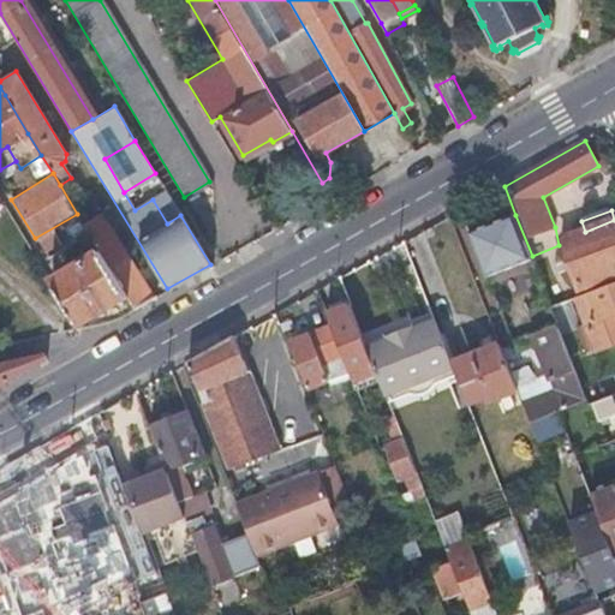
[(83,224),(100,250),(135,306),(154,296),(100,212),(83,224)]
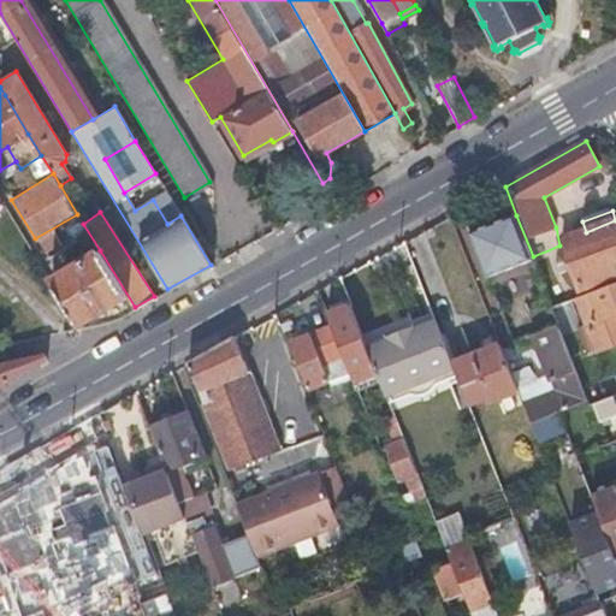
[(474,232),(472,234),(489,278),(491,277),(505,271),(505,272),(534,261),(533,256),(516,215),(474,232)]
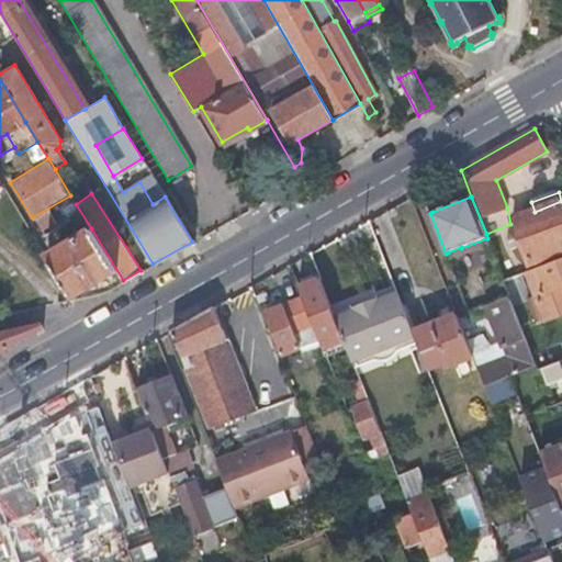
[(561,201),(535,212),(515,220),(531,266),(561,254),(561,201)]
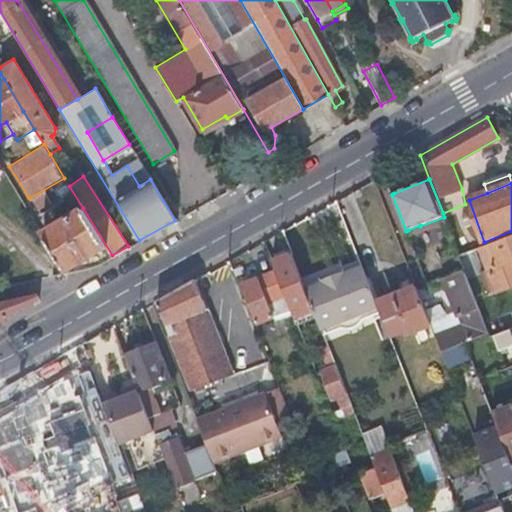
[(64,272),(92,266),(112,255),(83,208),(40,234),(64,272)]
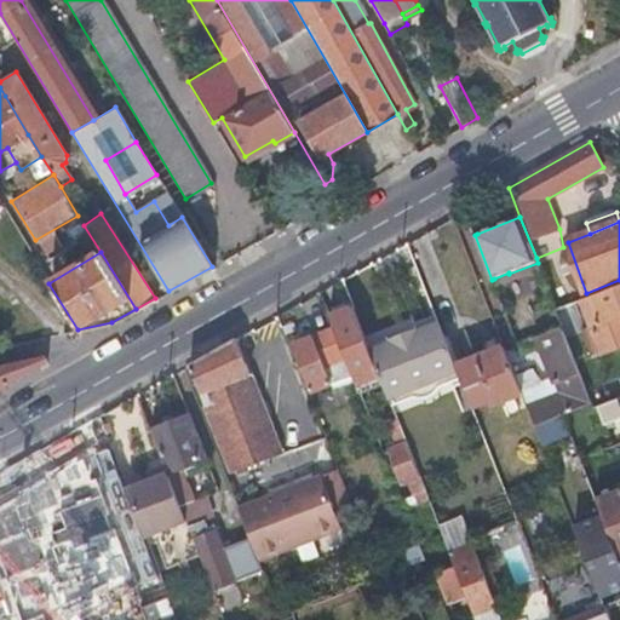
[(509,273),(494,279),(498,288),(541,271),(538,263),(509,274),(509,273)]
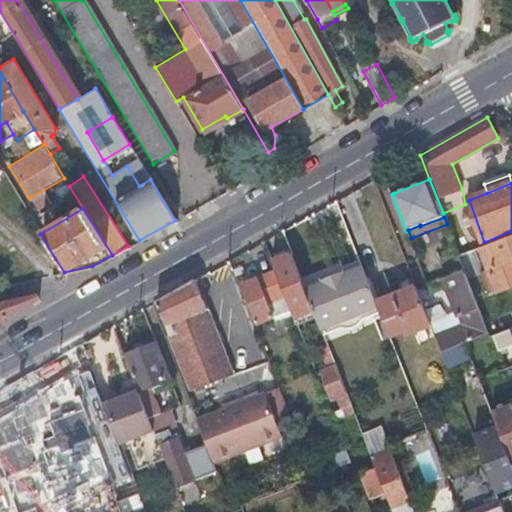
[(511,236),(482,248),(490,270),(482,273),(490,295),(511,287),(511,236)]
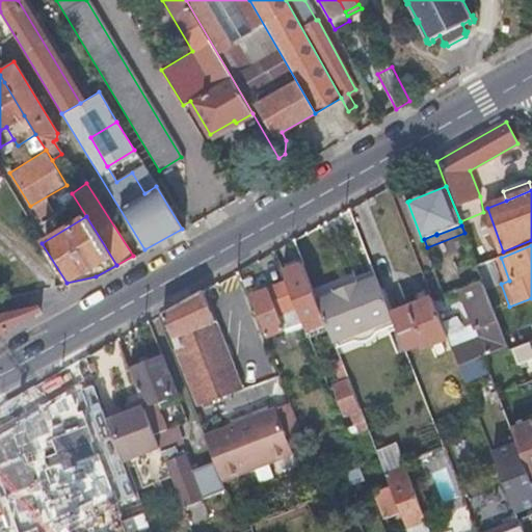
[(303,264),(284,272),(288,283),(304,323),(310,339),(329,330),(321,308),(303,264)]
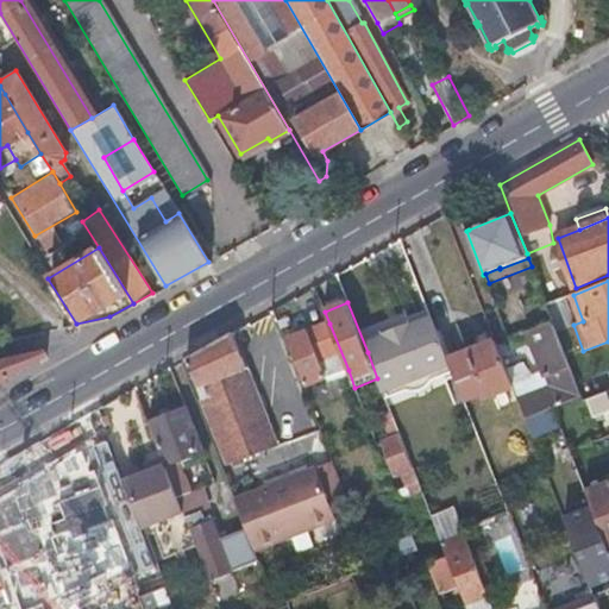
[(552,387),(519,400),(526,419),(554,408),(571,401),(583,396),(553,321),(529,331),(552,387)]
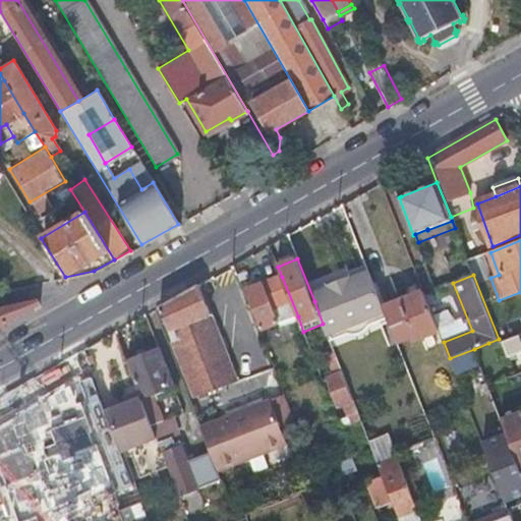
[(282,277),(264,284),(279,325),(298,316),(282,277)]
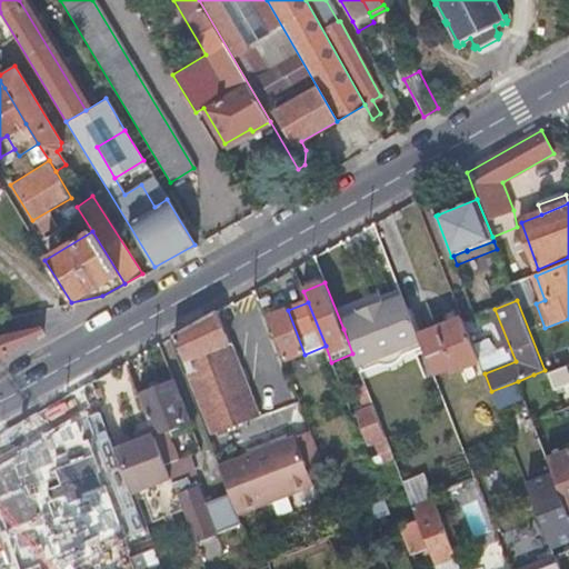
[(365,320),(343,329),(352,353),(360,371),(361,375),(425,349),(419,336),(407,305),(389,311),(388,309),(365,318),(365,320)]
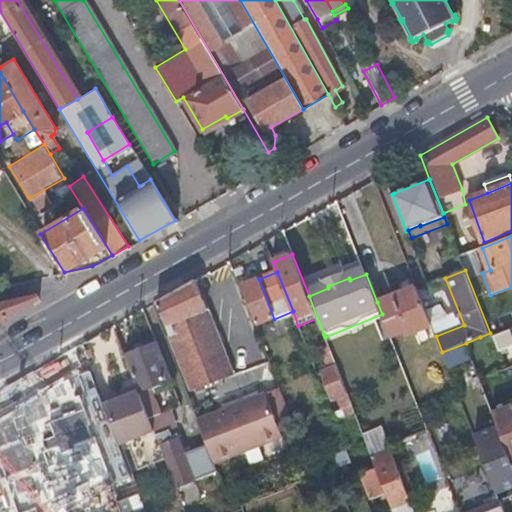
[(274,319),(259,279),(242,286),(258,325),(274,319)]
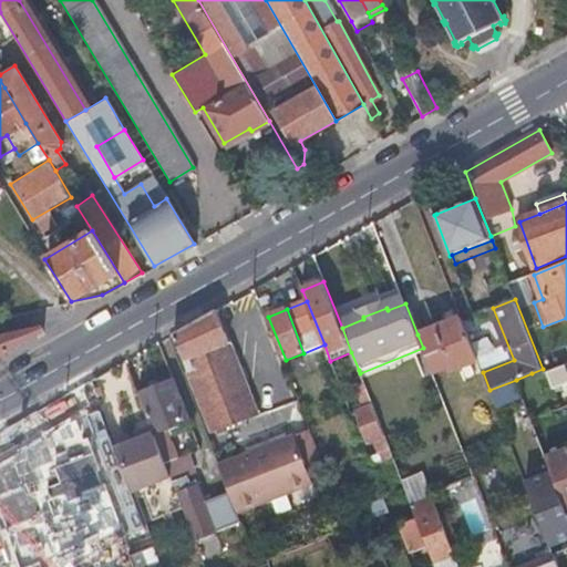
[(258,414),(217,310),(175,333),(213,432),(258,414)]
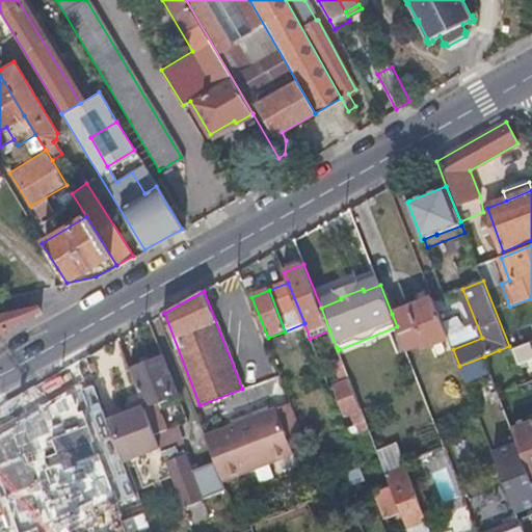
[(433,298),(392,314),(397,326),(406,350),(423,344),(424,349),(450,339),(433,298)]
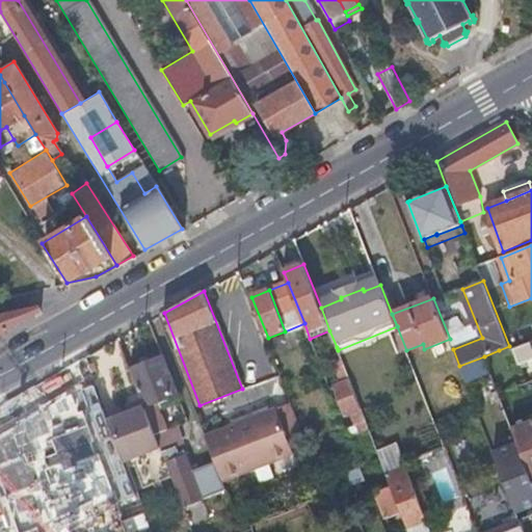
[(0,329),(51,302),(0,313),(0,329)]
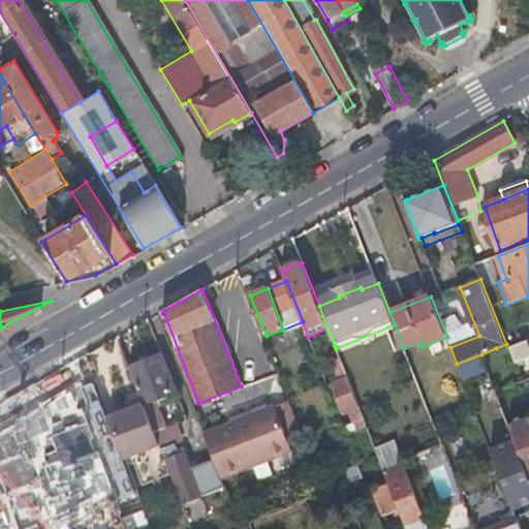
[(528,340),(511,347),(517,362),(528,356),(528,340)]
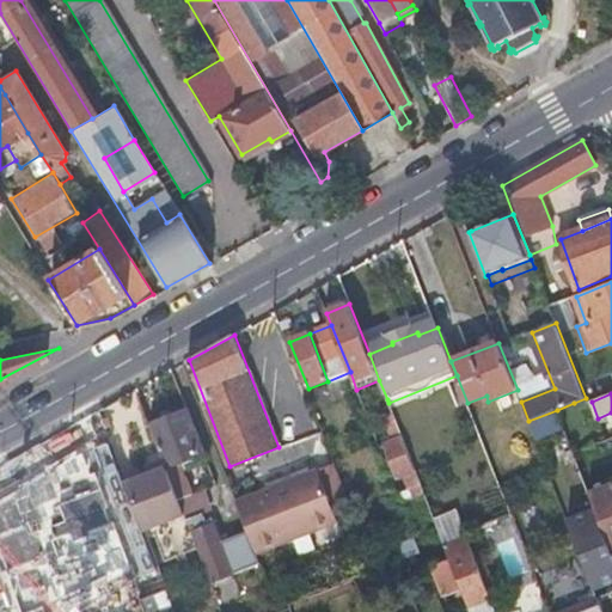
[(557,410),(528,421),(537,440),(564,429),(557,410)]
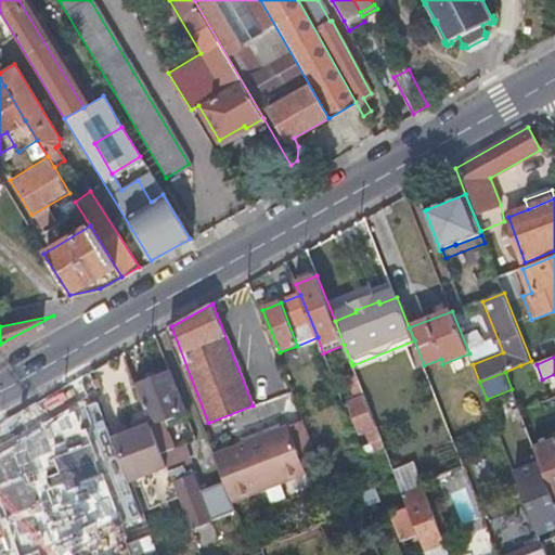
[(151,426),(162,454),(170,451),(165,434),(160,436),(157,426),(156,422),(182,412),(185,411),(171,373),(136,386),(149,421),(151,426)]
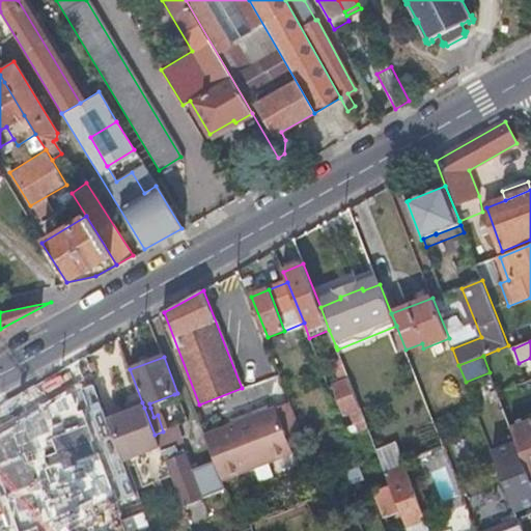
[(356,423),(365,419),(341,360),(334,362),(337,367),(335,367),(342,383),(334,387),(344,415),(351,412),(356,423)]
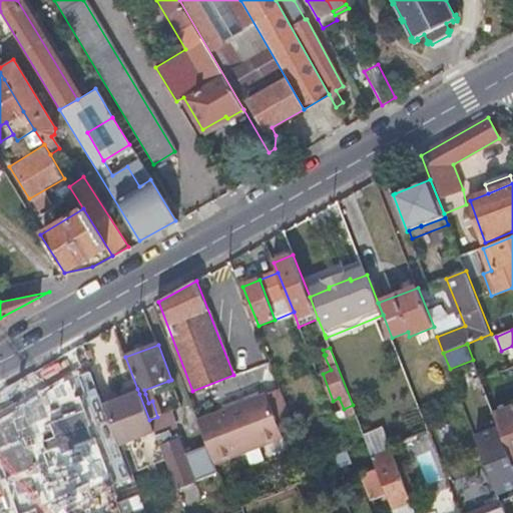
[(33,371),(54,430),(68,425),(75,444),(92,438),(63,360),(33,371)]
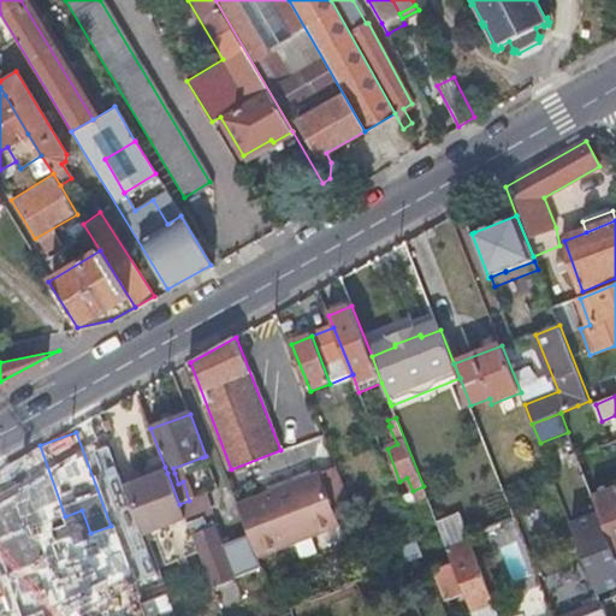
[(202,457),(173,468),(175,473),(184,471),(185,474),(206,467),(202,457)]
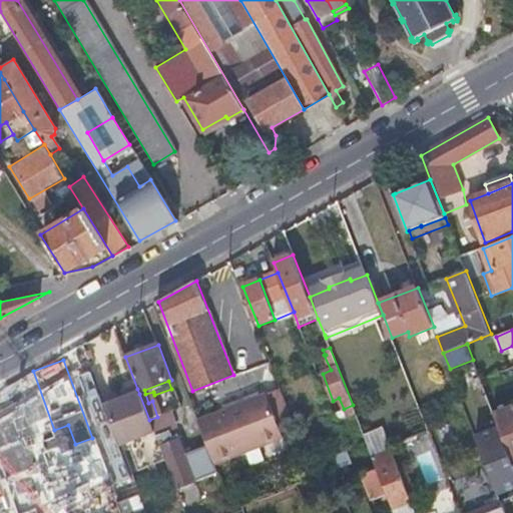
[(122,394),(124,399),(139,394),(137,389),(122,394)]
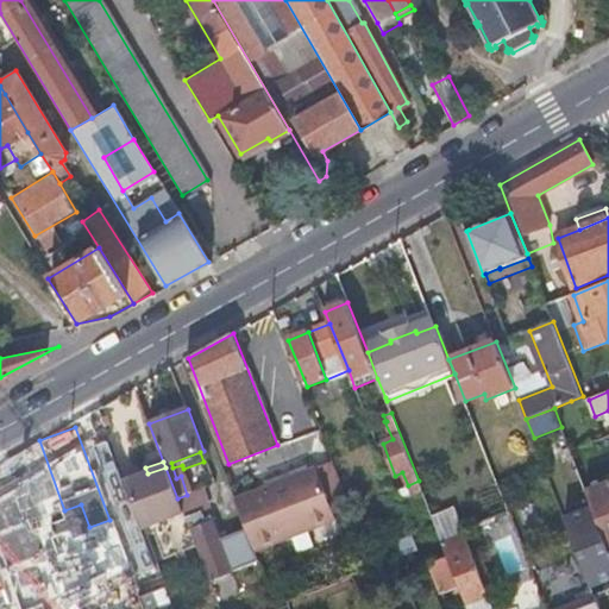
[(333,463),(234,500),(246,528),(255,552),(337,521),(330,502),(346,496),(333,463)]
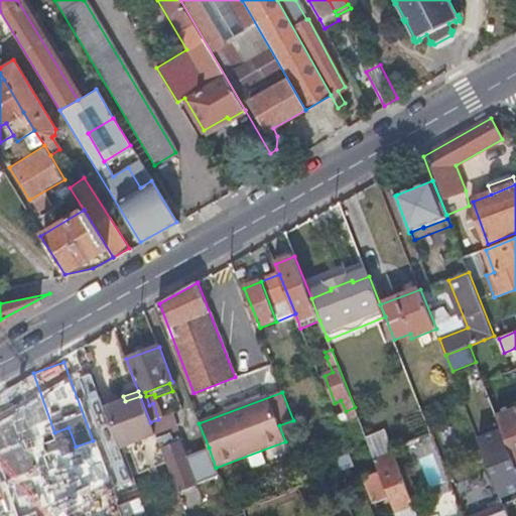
[(107,408),(123,448),(156,436),(150,422),(140,396),(125,401),(107,408)]
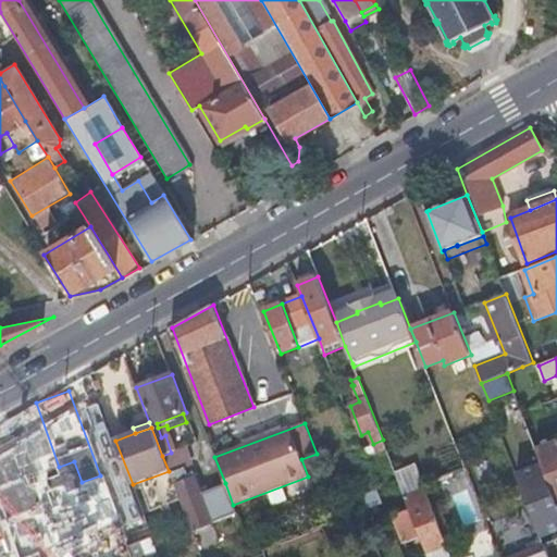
[(537,453),(556,500),(556,440),(536,447),(537,453)]
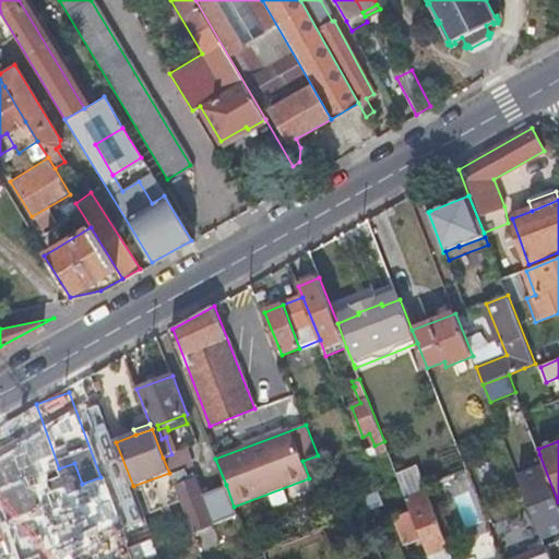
[(385,445),(365,454),(367,460),(388,451),(385,445)]
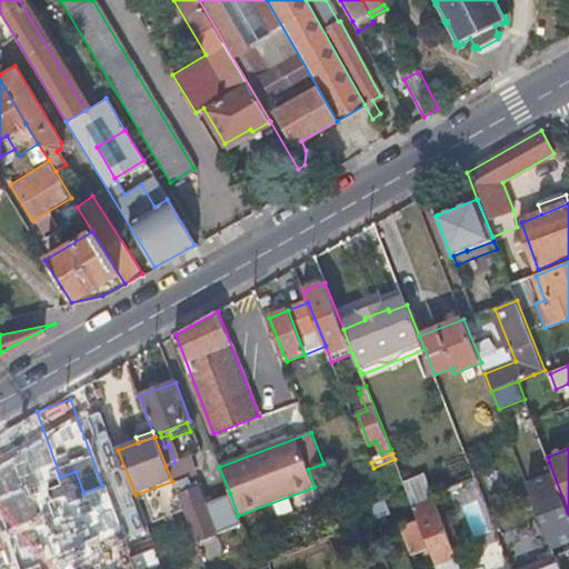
[(195,539),(241,522),(238,516),(230,493),(205,502),(199,486),(191,488),(188,477),(197,473),(191,457),(175,462),(166,466),(172,481),(195,539)]
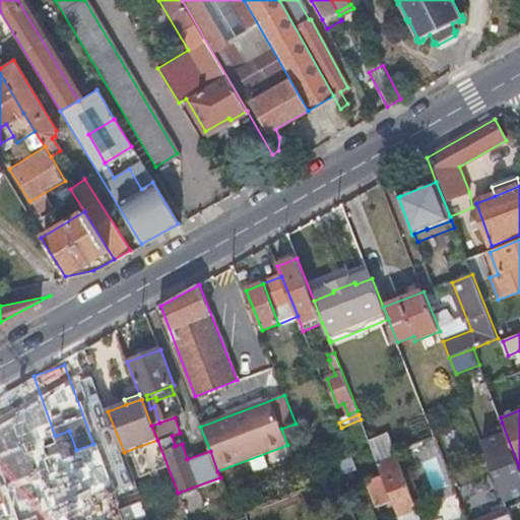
[(519,467),(502,423),(495,425),(499,435),(482,441),(509,507),(519,502),(519,467)]
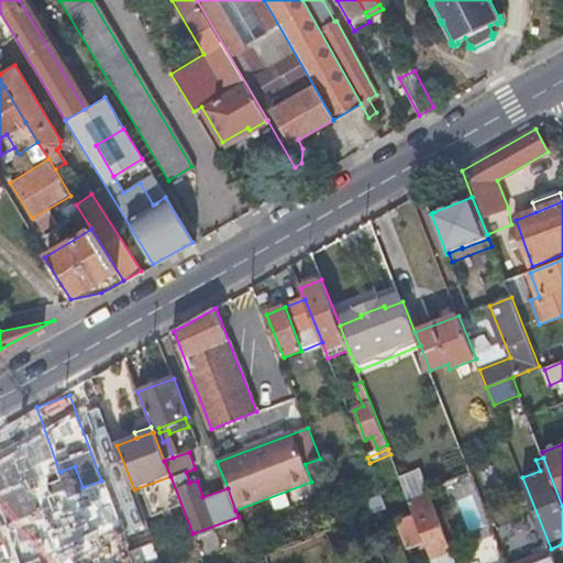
[(420,470),(399,477),(409,501),(430,493),(420,470)]
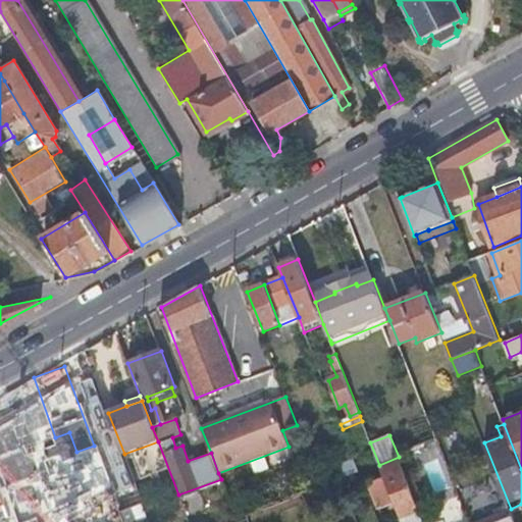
[(399,457),(379,465),(384,477),(395,503),(400,517),(419,509),(399,457)]
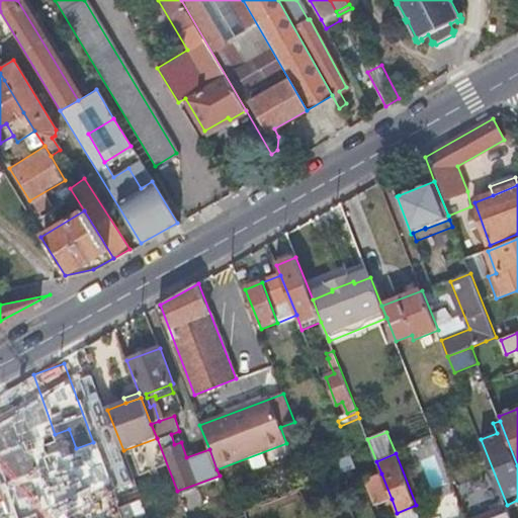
[(351,455),(332,463),(337,476),(338,476),(357,468),(351,455)]
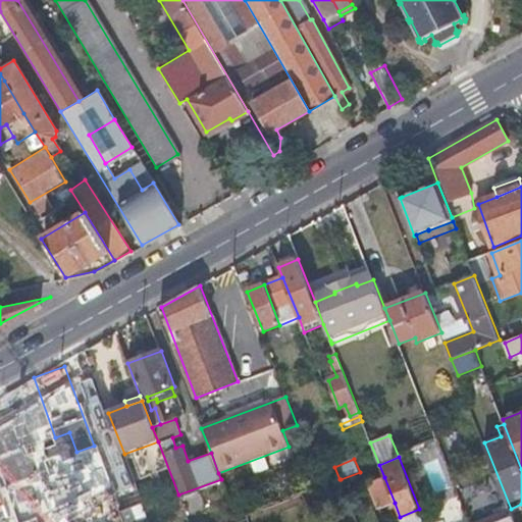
[(431,492),(446,489),(439,460),(425,463),(431,492)]
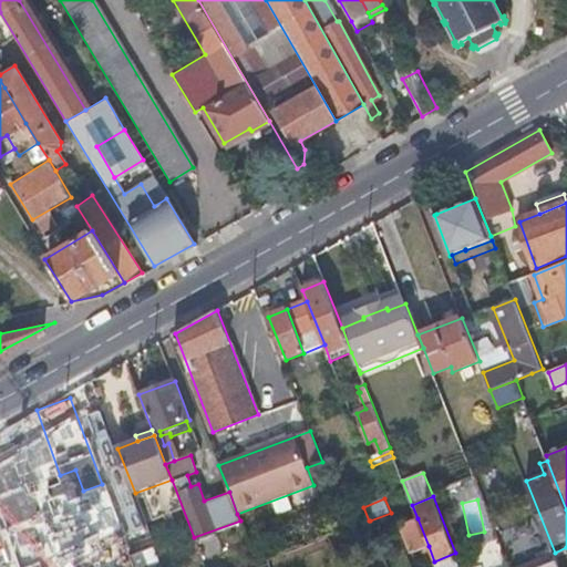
[(429,546),(418,518),(401,525),(412,553),(429,546)]
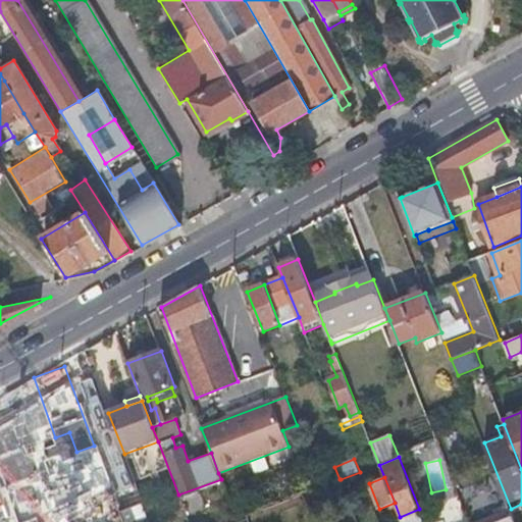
[(144,504),(120,513),(123,521),(133,521),(148,516),(144,504)]
